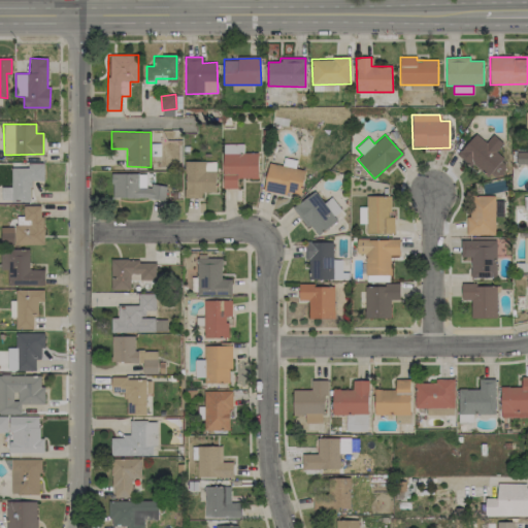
[(458,153),(487,177),(496,167),(504,159),(496,152),(503,143),(493,134),(486,142),(475,134),(458,153)]
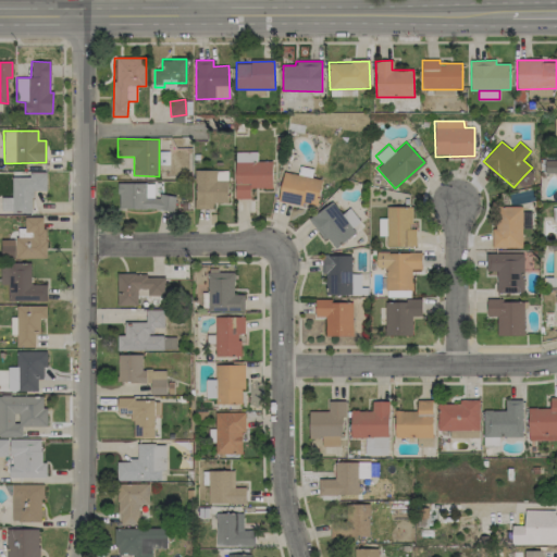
[(234,199),(250,199),(250,187),(272,188),(272,161),(257,161),(257,152),(235,152),(234,199)]
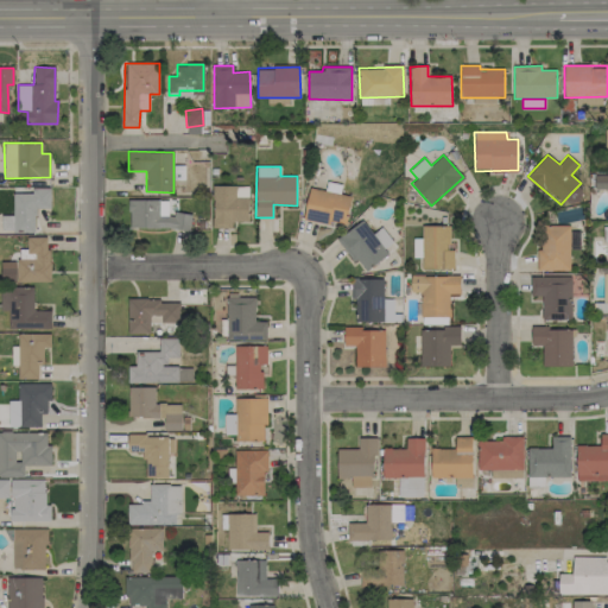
[(607,173),(594,175),(595,189),(607,188),(607,173)]
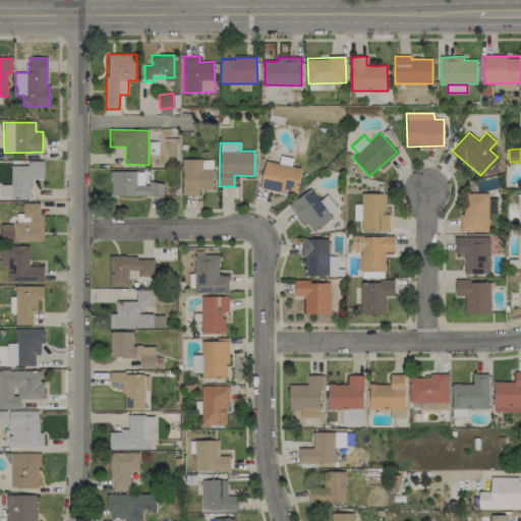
[(201,160),(182,159),(182,195),(199,195),(199,189),(214,190),(214,170),(201,170),(201,160)]
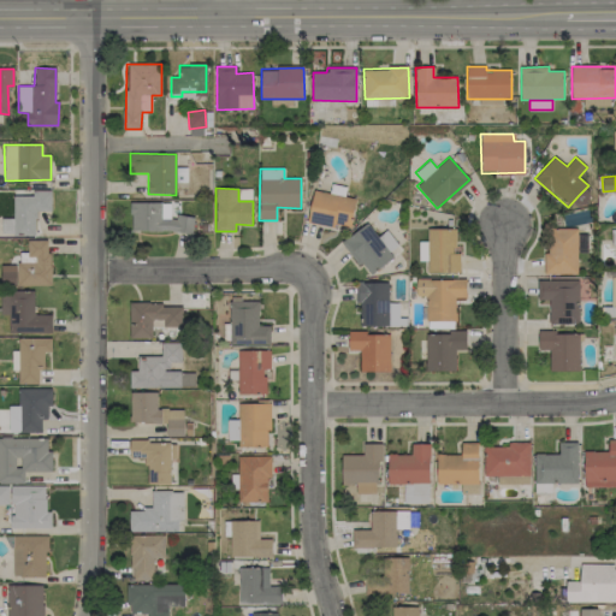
[(13,196),(13,218),(1,219),(1,235),(36,234),(36,211),(52,211),(52,190),(33,191),(33,196),(13,196)]
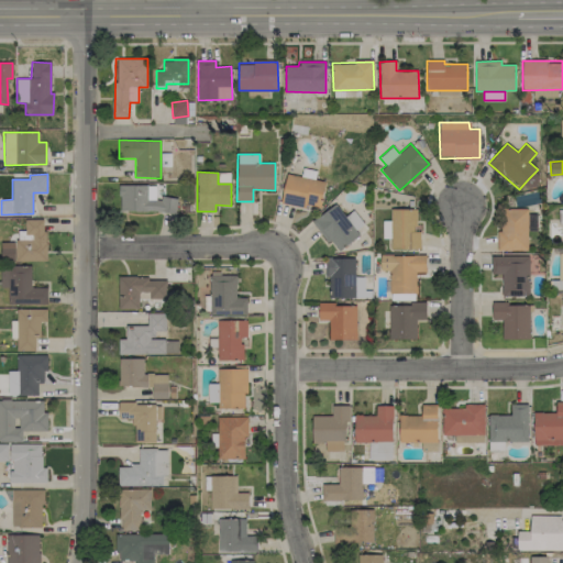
[(324,180),(286,175),(282,202),(320,209),(324,180)]
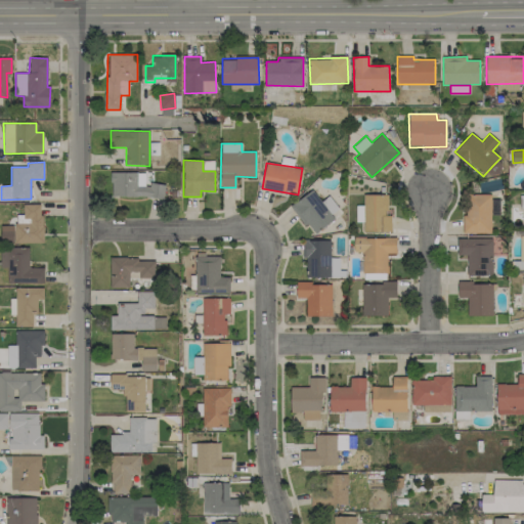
[(138,172),(111,172),(111,198),(164,198),(164,181),(138,181),(138,172)]
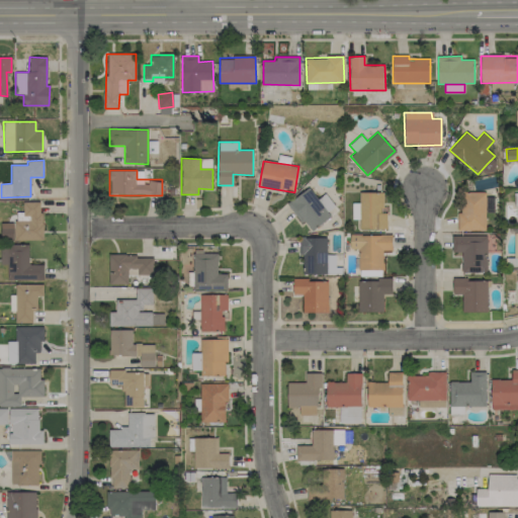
[(331,217),(327,211),(335,205),(326,193),(318,199),(309,187),(287,202),(310,233),(331,217)]
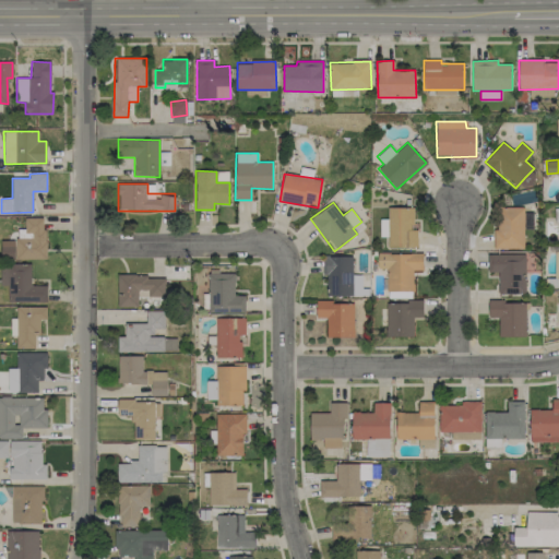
[(496,249),(524,249),(524,207),(496,206),(496,249)]
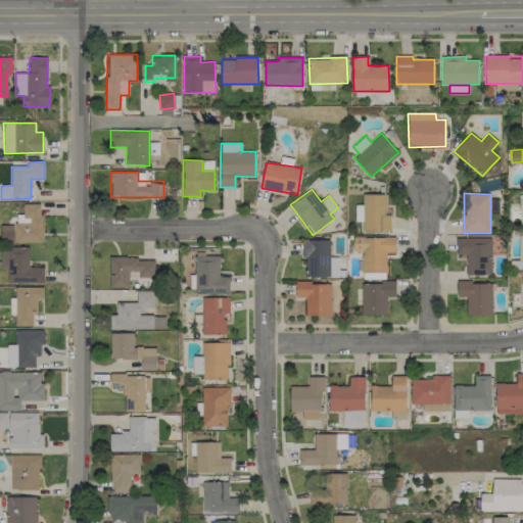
[(387,194),(363,194),(363,205),(355,204),(354,222),(363,222),(362,231),(390,232),(390,215),(387,215),(387,194)]
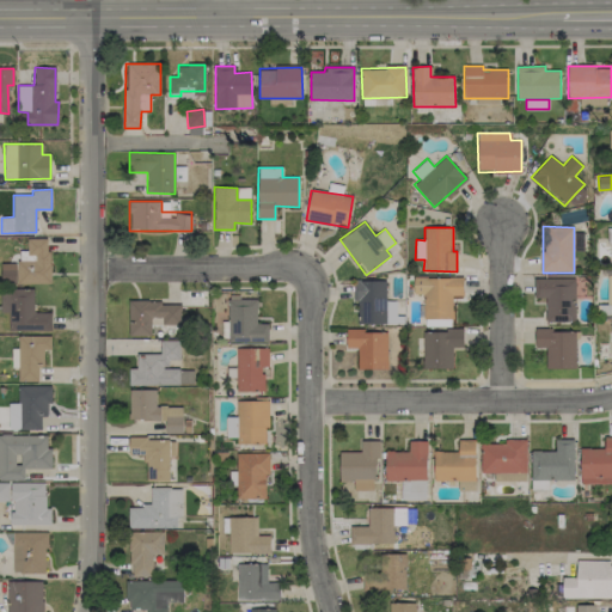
[(50,239),(28,238),(28,251),(18,250),(17,283),(49,283),(50,239)]
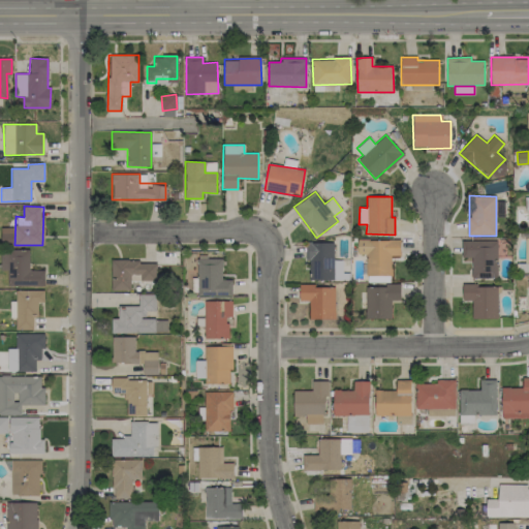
[(366,254),(366,275),(392,275),(391,256),(401,255),(400,239),(356,240),(358,254),(366,254)]
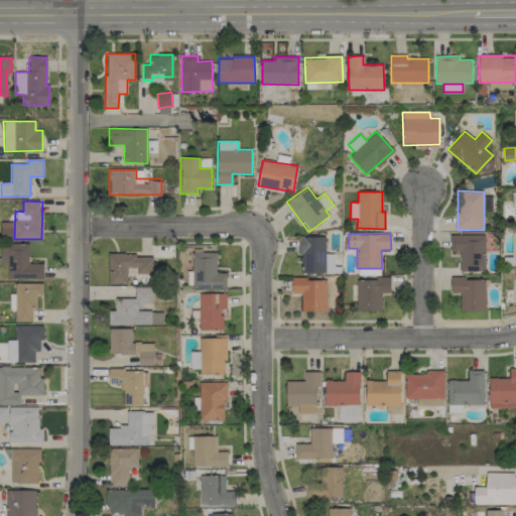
[(449,235),(449,251),(460,251),(460,271),(485,271),(484,235),(449,235)]
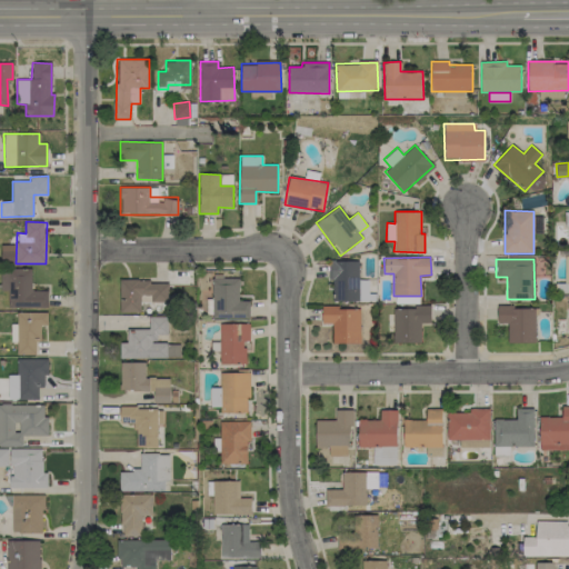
[(333,301),(358,301),(358,261),(329,260),(328,280),(333,280),(333,301)]
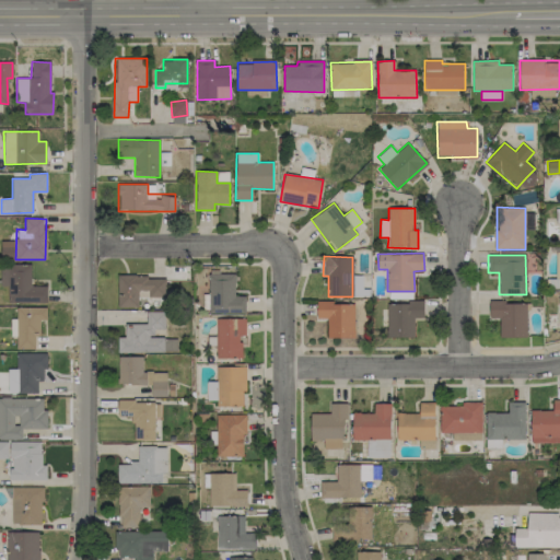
[(31,265),(0,265),(0,267),(0,287),(8,287),(8,303),(47,302),(47,287),(32,287),(31,265)]
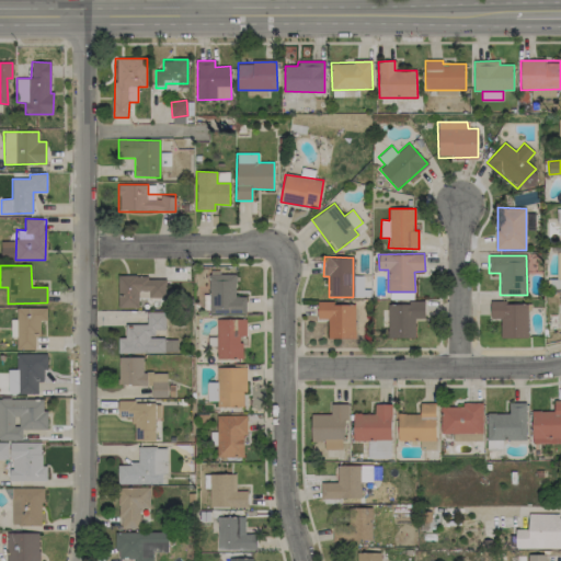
[(247,315),(247,297),(236,296),(236,273),(209,273),(208,313),(247,315)]
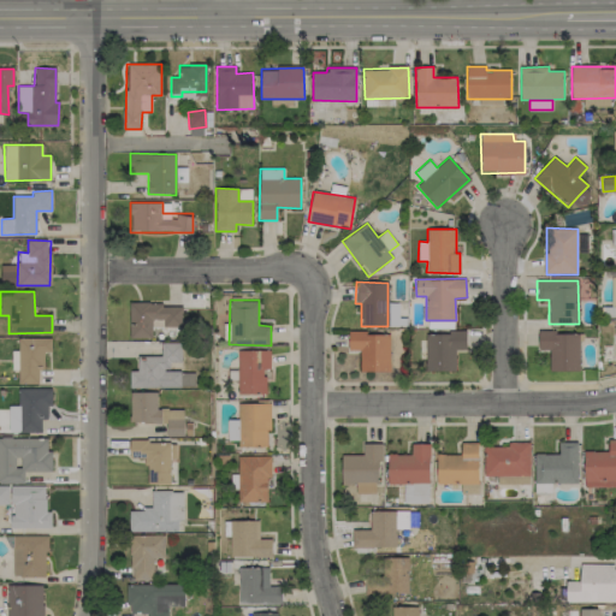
[(398,303),(390,302),(389,326),(398,326),(398,303)]
